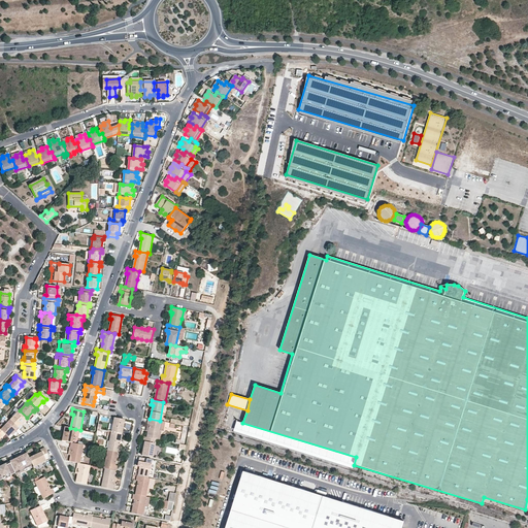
[(27,418),(20,410),(9,420),(18,427),(24,421),(25,422),(28,419),(27,418)]
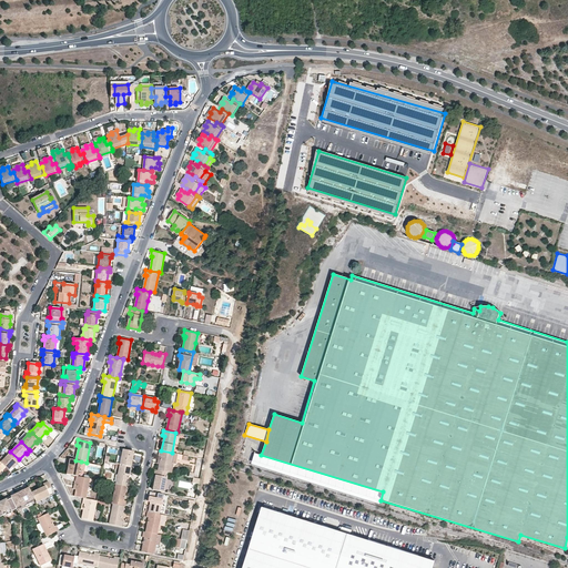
[(242,458),(251,459),(253,446),(244,445),(242,458)]
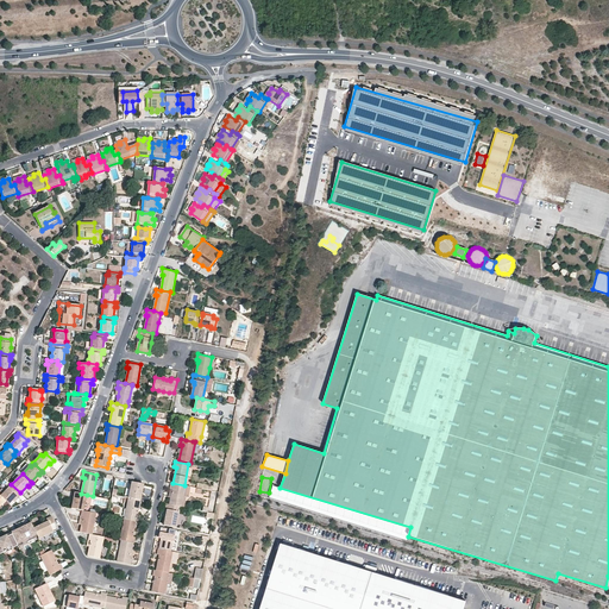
[(143,484),(132,482),(130,493),(129,497),(140,500),(142,490),(143,484)]
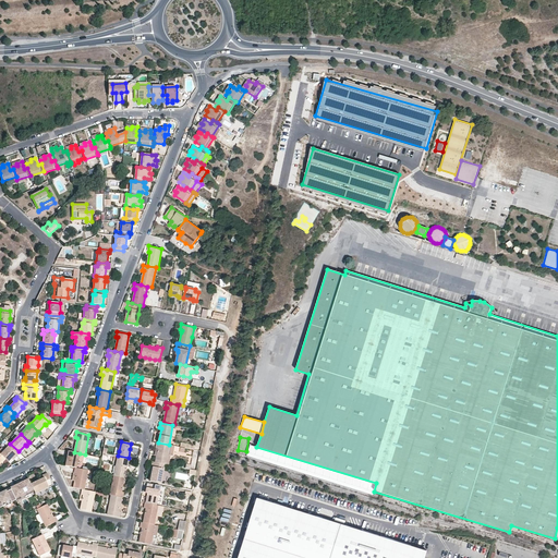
[(156,448),(158,448),(155,462),(165,464),(166,464),(170,445),(169,445),(158,443),(157,443),(156,448)]
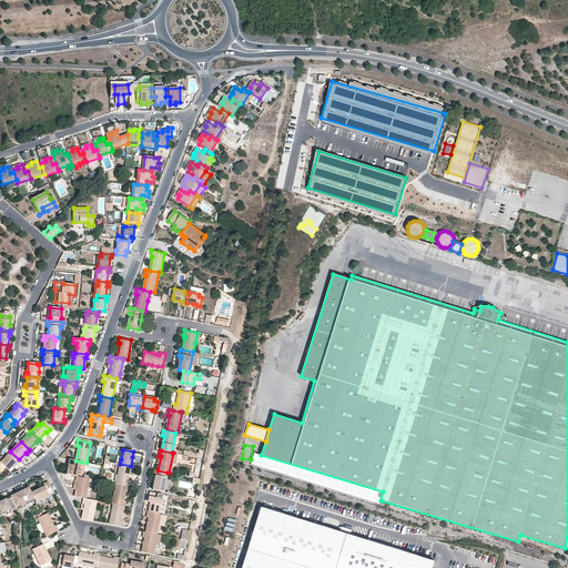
[(0,462),(6,467),(9,470),(16,463),(17,464),(20,460),(19,459),(10,452),(4,458),(2,455),(0,457),(0,462)]
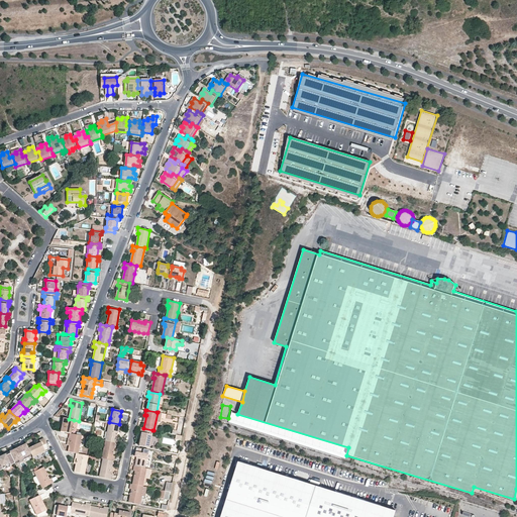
[(232,412),(228,420),(346,456),(346,455),(348,447),(237,414),(232,412)]
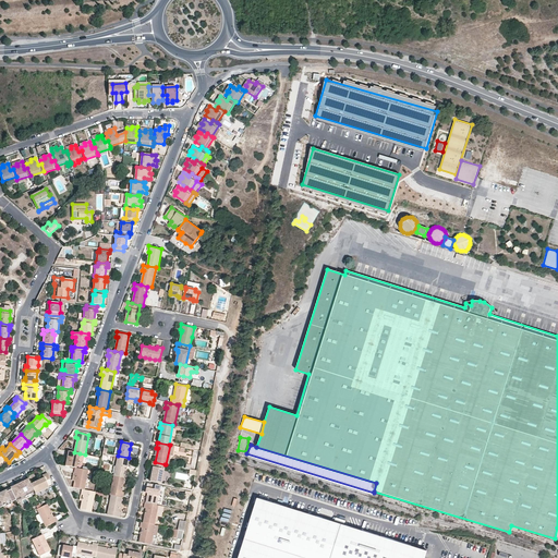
[(74,452),(69,451),(65,465),(75,468),(76,468),(80,453),(74,452)]
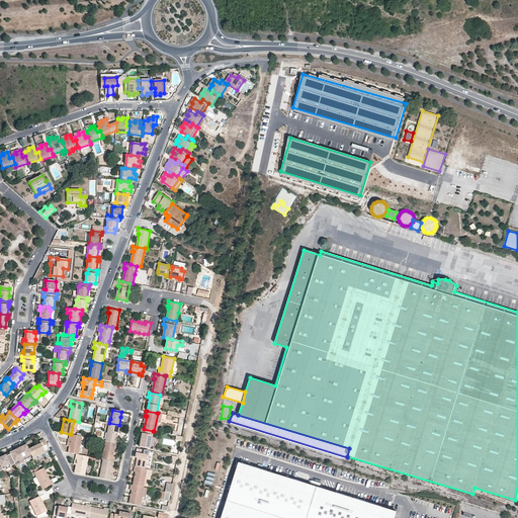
[(119,425),(109,423),(105,441),(115,443),(117,444),(118,438),(116,438),(117,433),(119,425)]
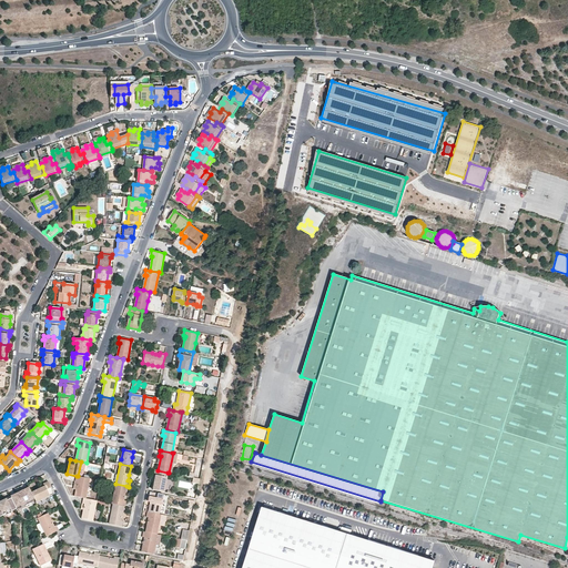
[(154,475),(155,476),(153,490),(163,492),(168,473),(158,470),(154,469),(154,475)]
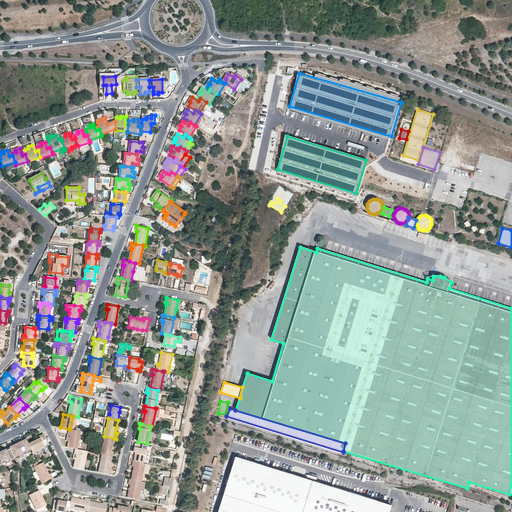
[(68,434),(70,434),(68,441),(67,447),(75,449),(77,449),(79,441),(81,431),(70,429),(69,429),(68,434)]
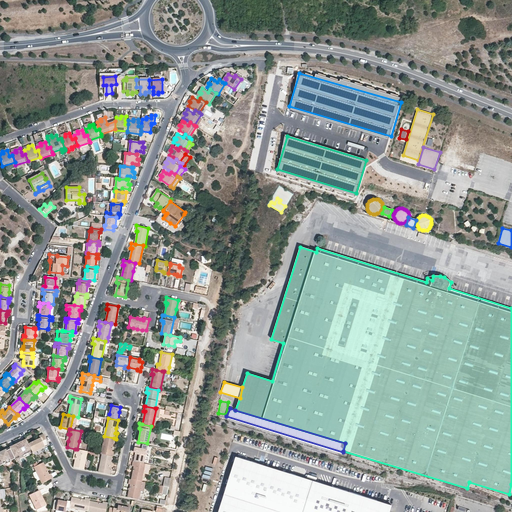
[(39,436),(40,438),(28,444),(31,449),(33,453),(49,445),(44,434),(39,436)]
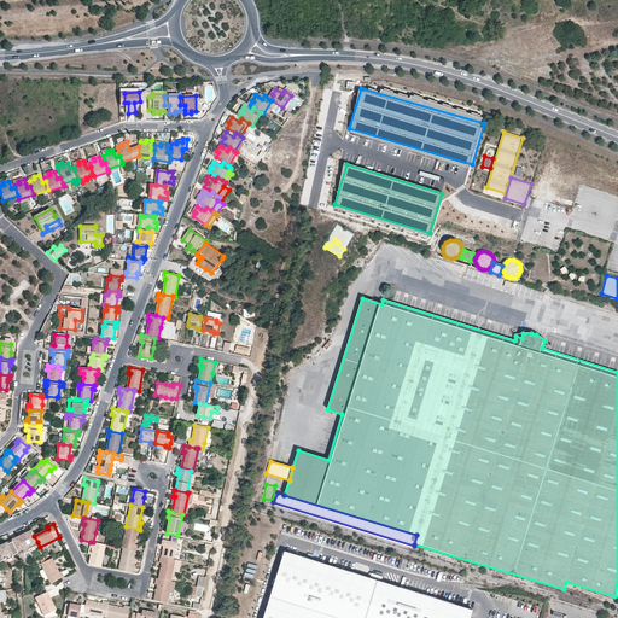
[(138,544),(135,544),(138,529),(126,526),(122,548),(123,548),(135,551),(136,552),(138,544)]
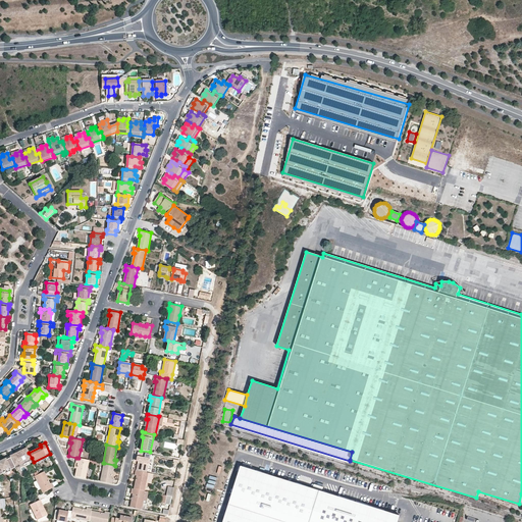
[(10,457),(14,466),(32,458),(29,453),(25,447),(21,449),(22,451),(16,454),(10,457)]
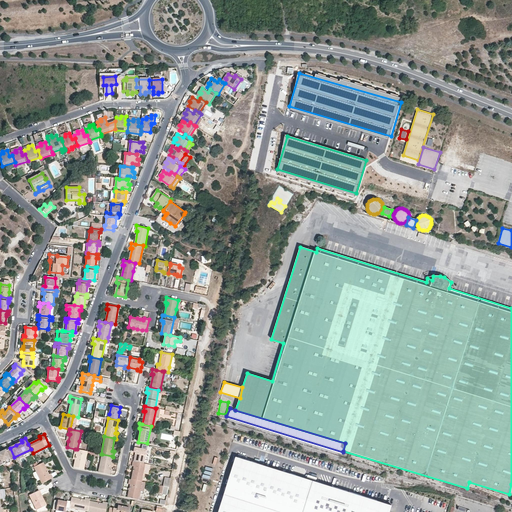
[(136,448),(134,461),(143,463),(147,445),(135,443),(135,448),(136,448)]
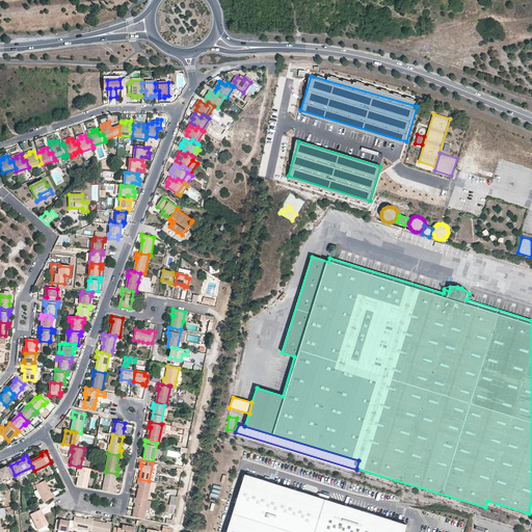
[(218,472),(225,474),(229,462),(221,460),(218,472)]
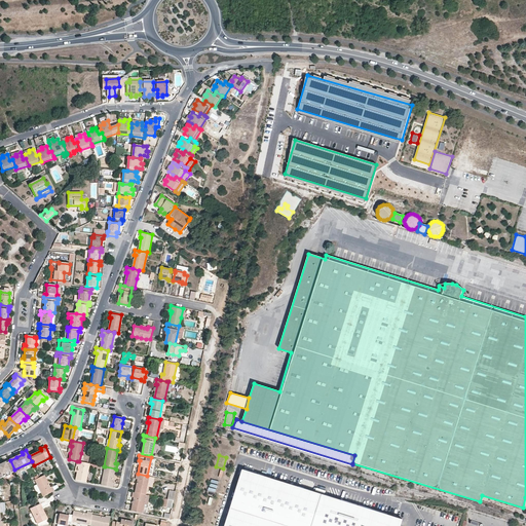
[(5,462),(6,463),(1,466),(0,466),(0,478),(15,471),(14,470),(10,460),(9,460),(5,462)]
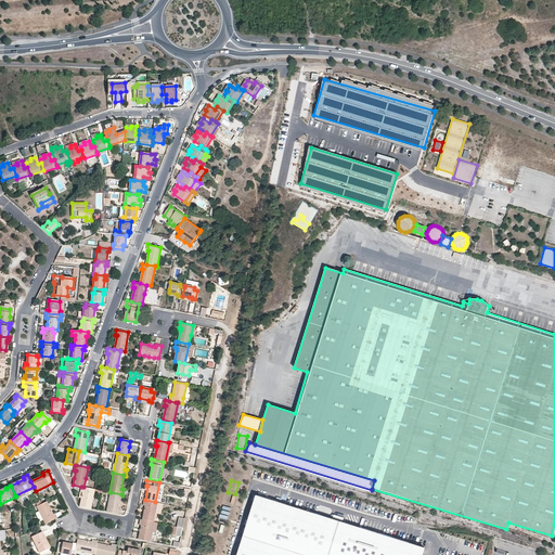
[(80,506),(90,508),(94,489),(84,487),(81,487),(80,492),(84,492),(80,506)]
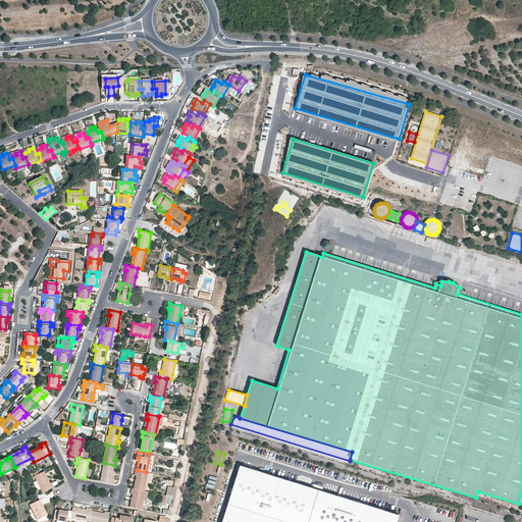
[(114,465),(104,463),(101,481),(112,483),(113,479),(111,478),(114,465)]
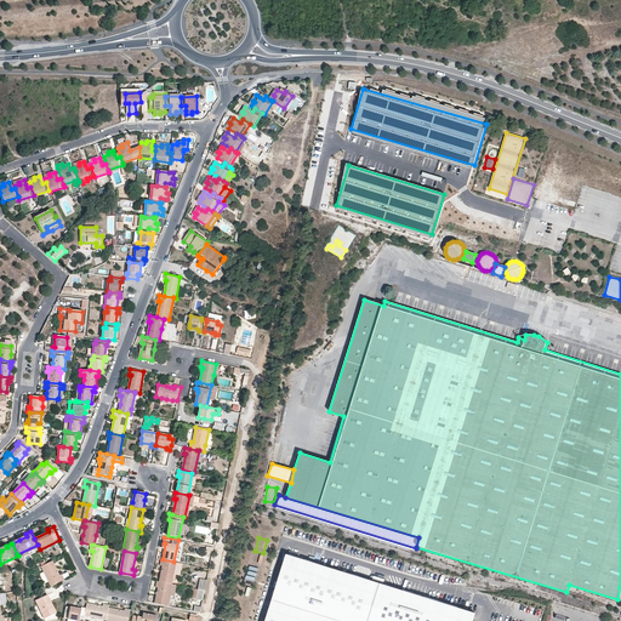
[(254,552),(248,574),(256,576),(263,554),(254,552)]
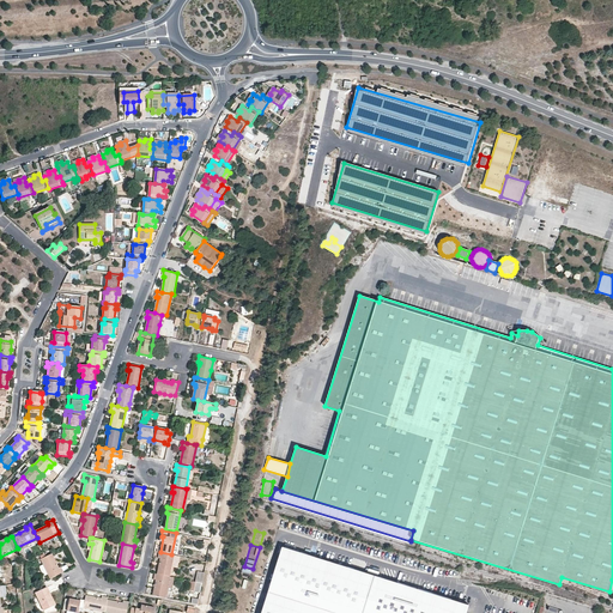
[(260,612),(467,612),(469,605),(281,547),(260,612)]
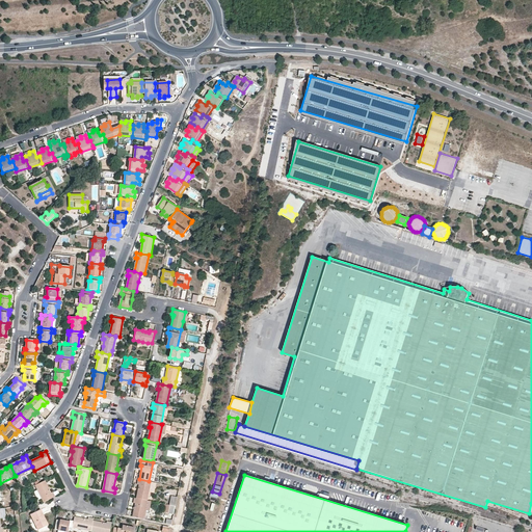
[(137,484),(139,485),(136,498),(147,500),(149,491),(154,493),(156,482),(149,481),(139,479),(138,479),(137,484)]
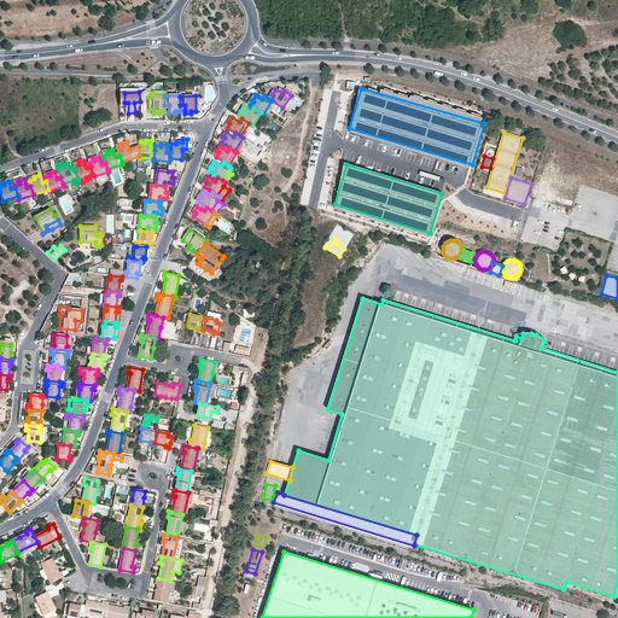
[(47,561),(41,564),(51,583),(60,578),(64,577),(62,571),(59,572),(52,559),(47,561)]
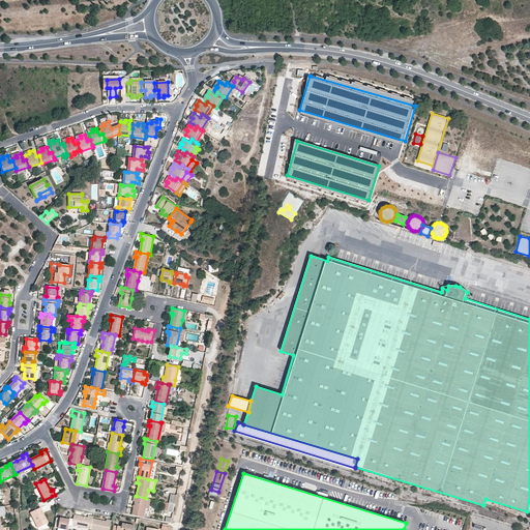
[(48,523),(40,508),(30,512),(38,528),(48,523)]
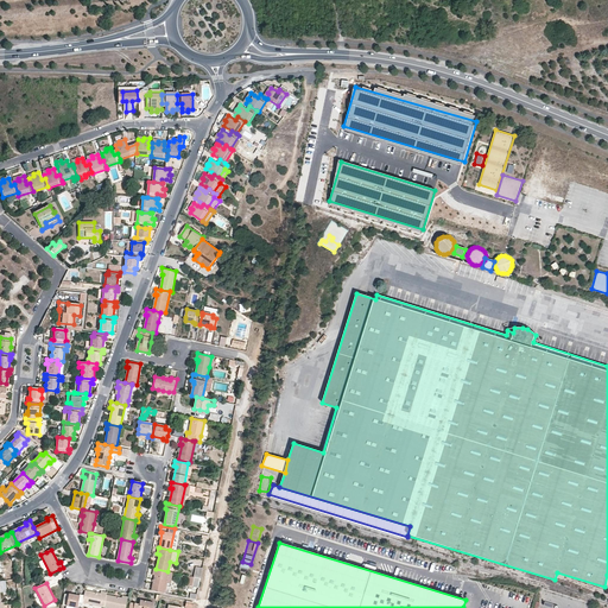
[(84,595),(83,602),(105,607),(106,595),(107,593),(101,591),(101,594),(86,591),(84,595)]
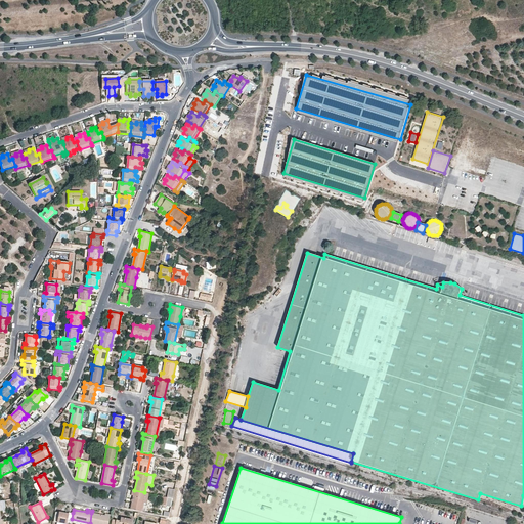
[(69,513),(69,514),(59,512),(57,522),(66,523),(67,523),(67,522),(71,523),(72,519),(73,513),(69,513)]
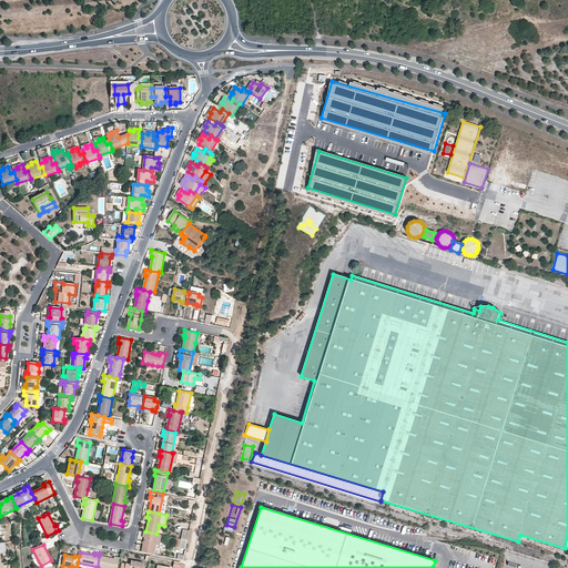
[(99,556),(98,567),(103,567),(118,567),(120,558),(114,557),(114,559),(99,556)]
